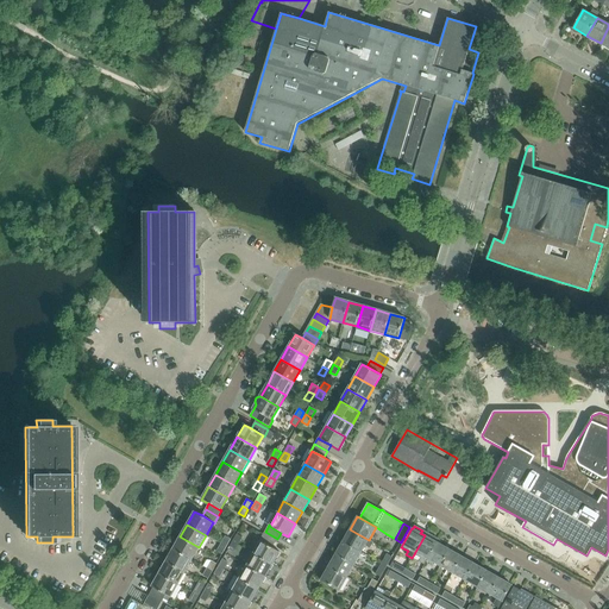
[(350,529),(343,541),(362,552),(369,540),(350,529)]
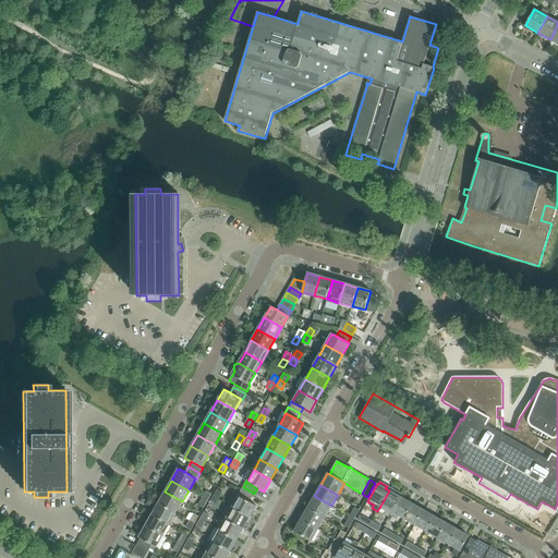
[(391,488),(389,490),(380,506),(379,508),(386,511),(384,514),(389,518),(391,511),(400,497),(397,495),(398,493),(391,488)]
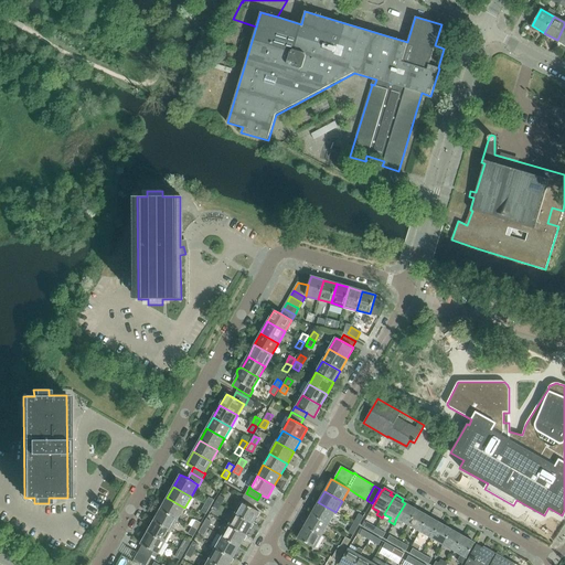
[(242,502),(253,509),(256,502),(244,496),(241,502),(242,502)]
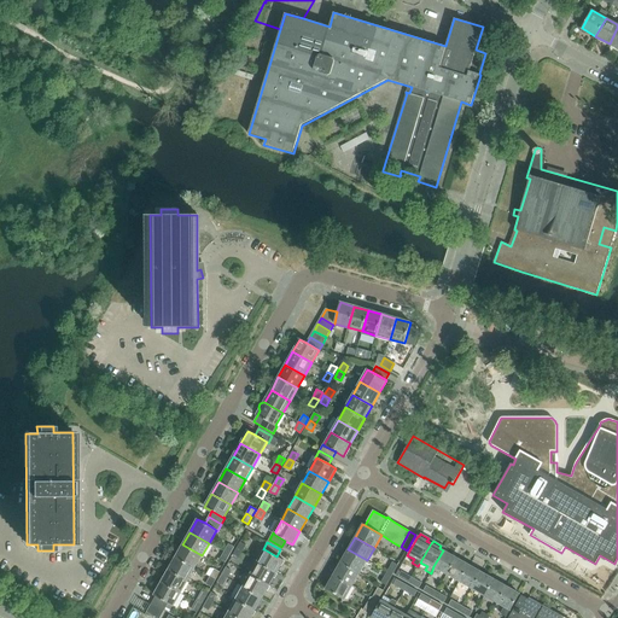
[(235,551),(242,553),(245,546),(240,543),(235,551)]
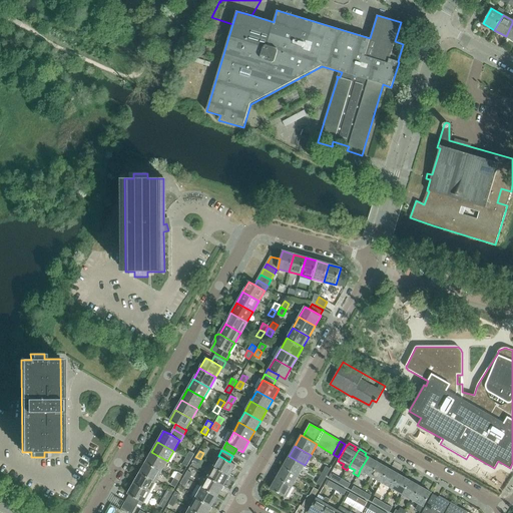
[(151,452),(146,463),(161,471),(167,461),(151,452)]
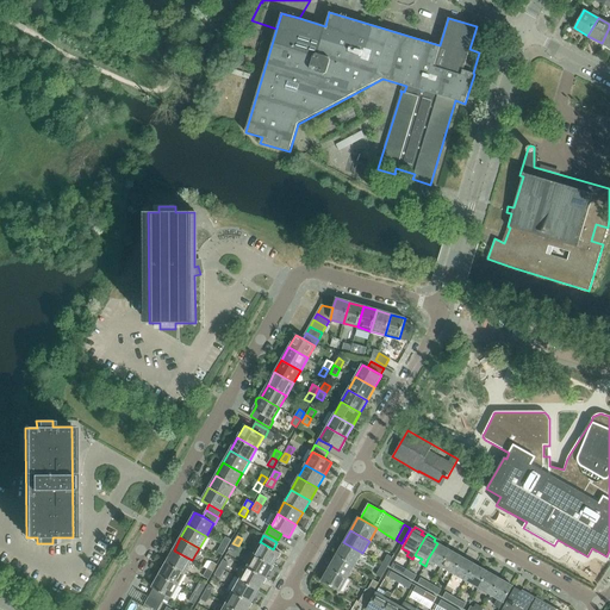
[(222,545),(226,547),(231,540),(225,537),(222,545)]
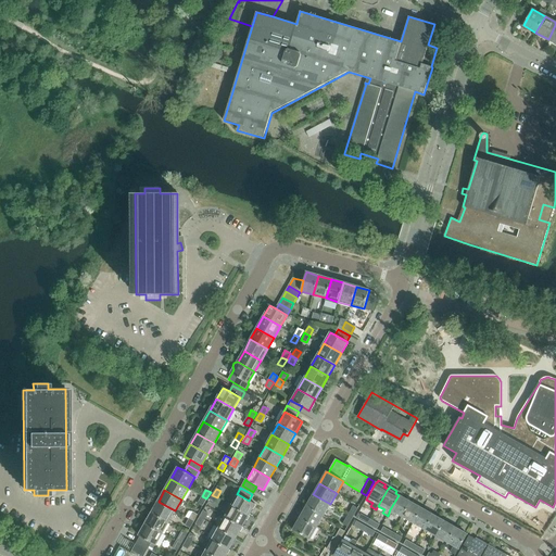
[(238,494),(231,506),(249,516),(255,504),(249,501),(238,494)]
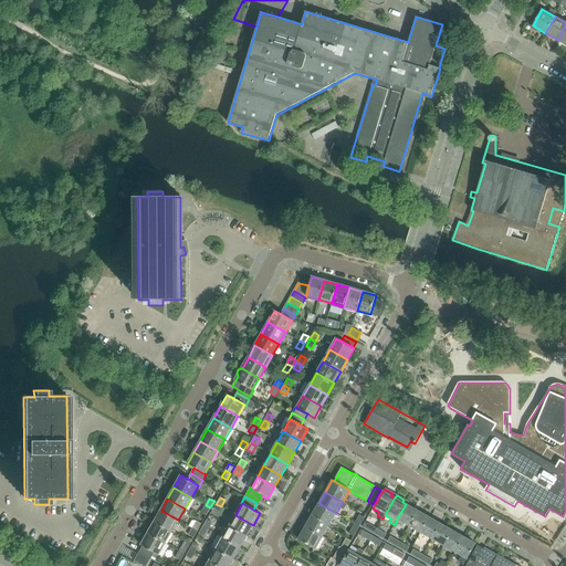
[(318,503),(312,515),(329,525),(336,513),(318,503)]
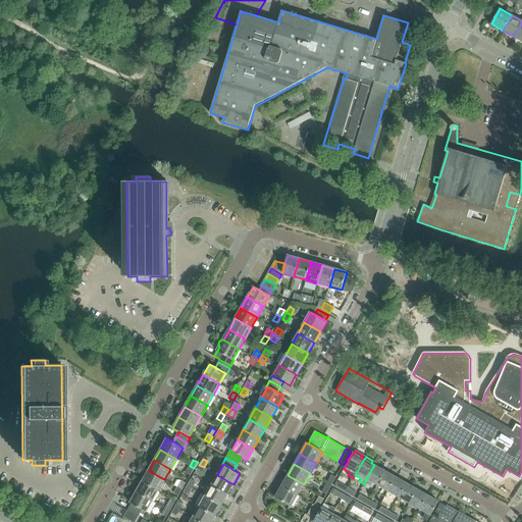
[(204,467),(199,465),(196,471),(200,473),(204,467)]
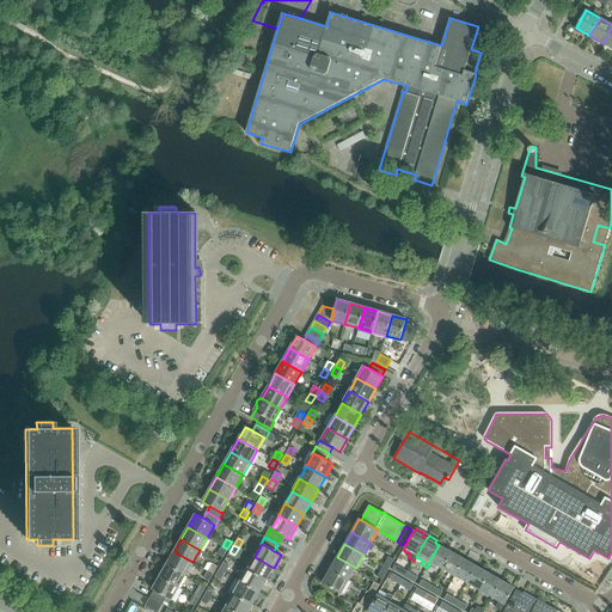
[(429,561),(442,568),(452,552),(439,545),(429,561)]
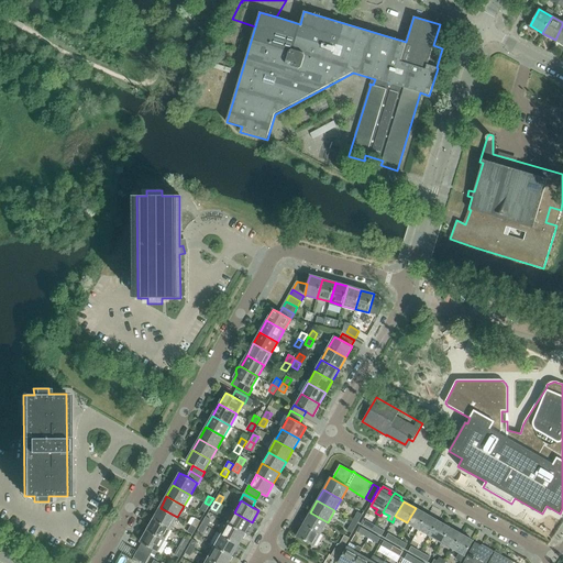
[(209,505),(205,503),(200,509),(206,511),(209,505)]
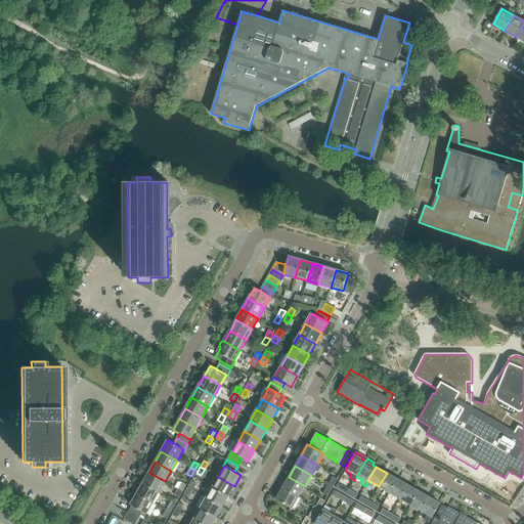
[(143,483),(159,492),(165,481),(149,473),(143,483)]
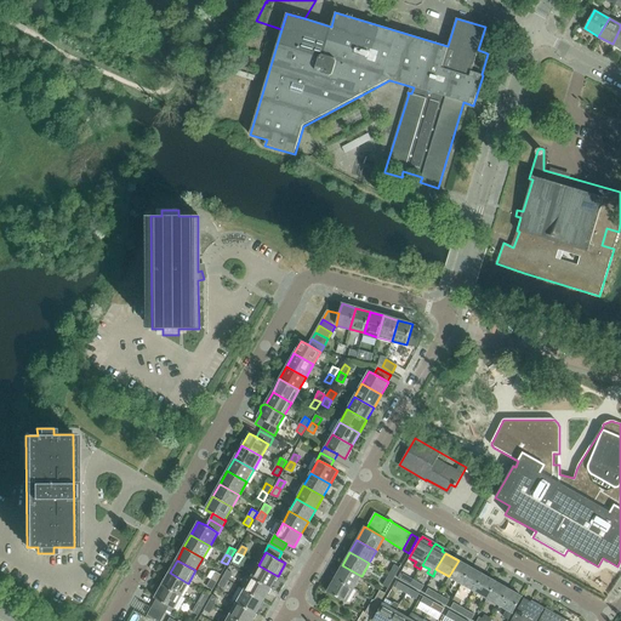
[(449,576),(461,584),(471,568),(459,560),(449,576)]
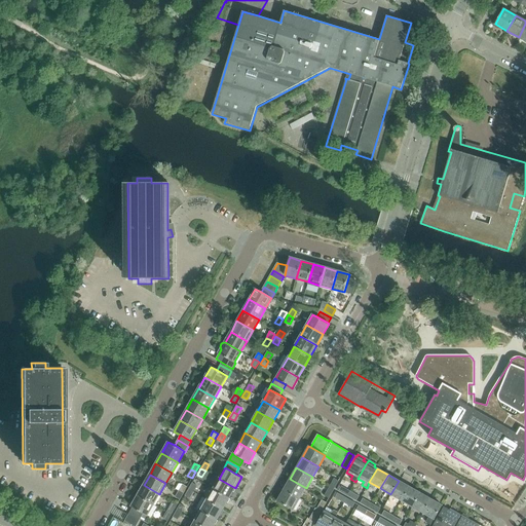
[(235,488),(219,479),(213,489),(229,498),(235,488)]
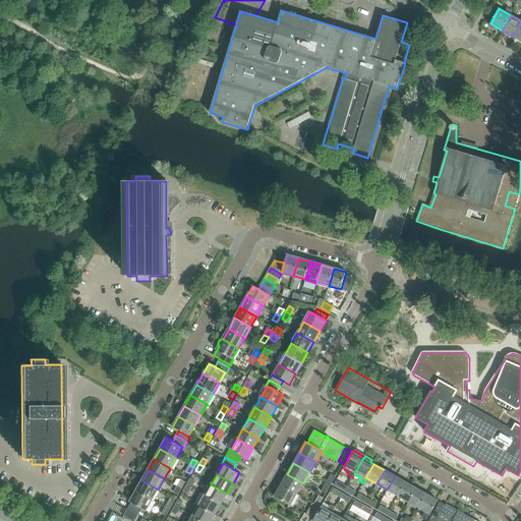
[(287,474),(281,485),(297,495),(303,483),(287,474)]
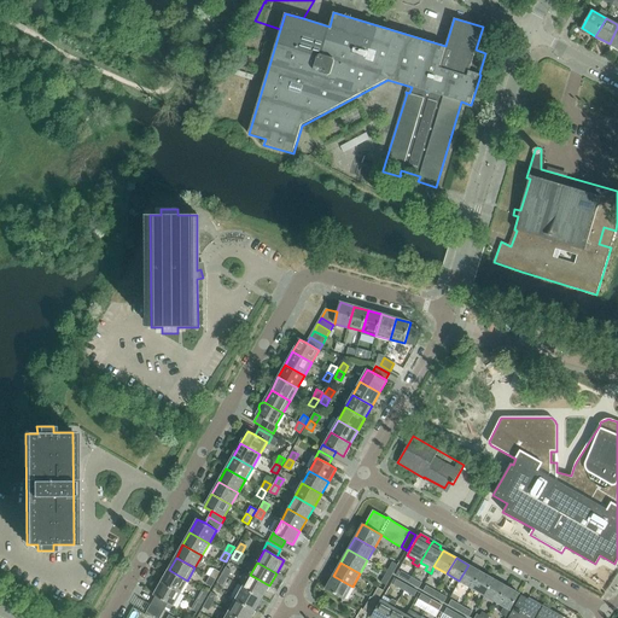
[(388,571),(392,575),(398,565),(392,563),(388,571)]
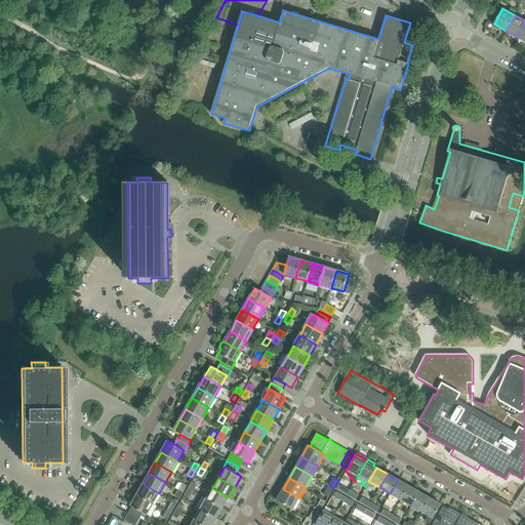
[(390,493),(401,499),(409,486),(398,480),(390,493)]
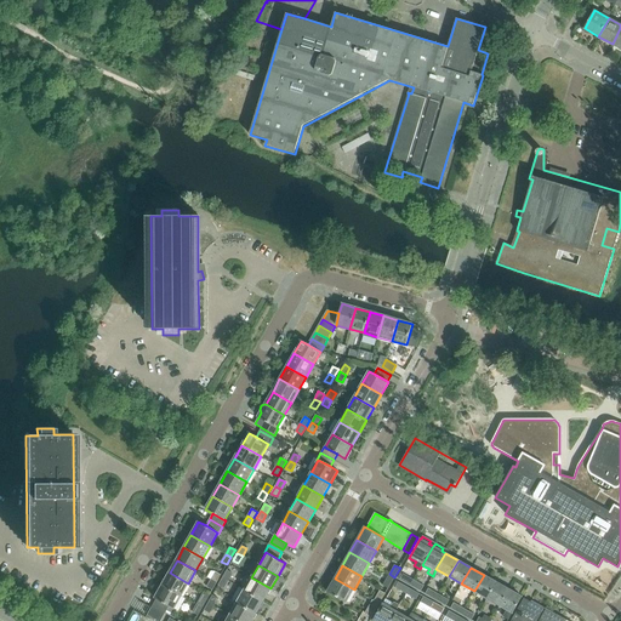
[(222,577),(228,581),(232,574),(227,570),(222,577)]
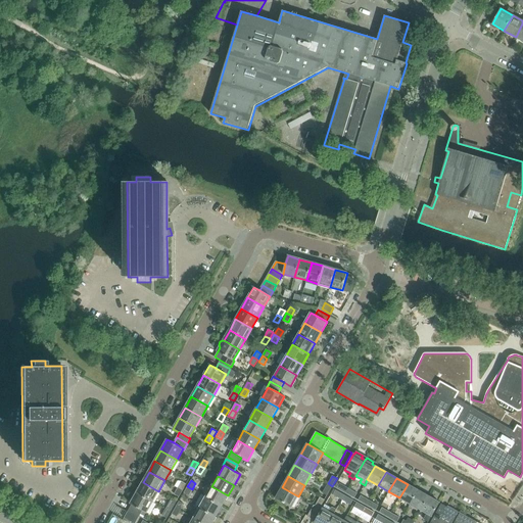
[(143,482),(137,492),(152,502),(158,491),(143,482)]
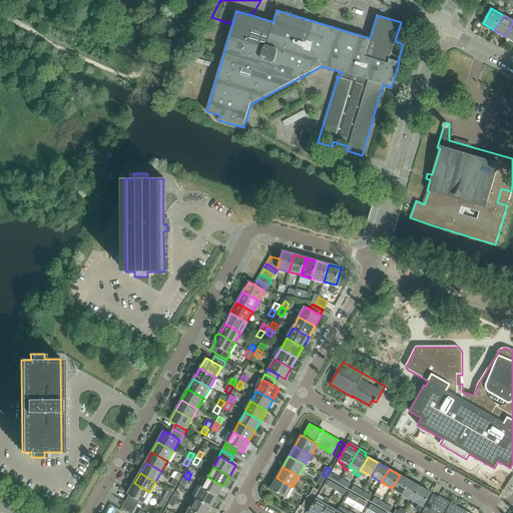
[(174,479),(179,481),(182,475),(177,473),(174,479)]
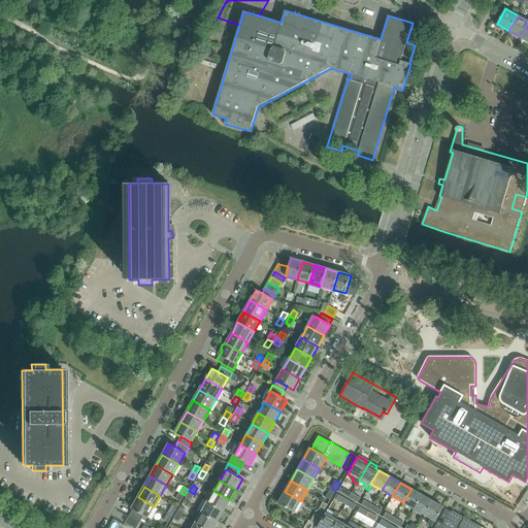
[(335,491),(331,488),(326,496),(331,499),(335,491)]
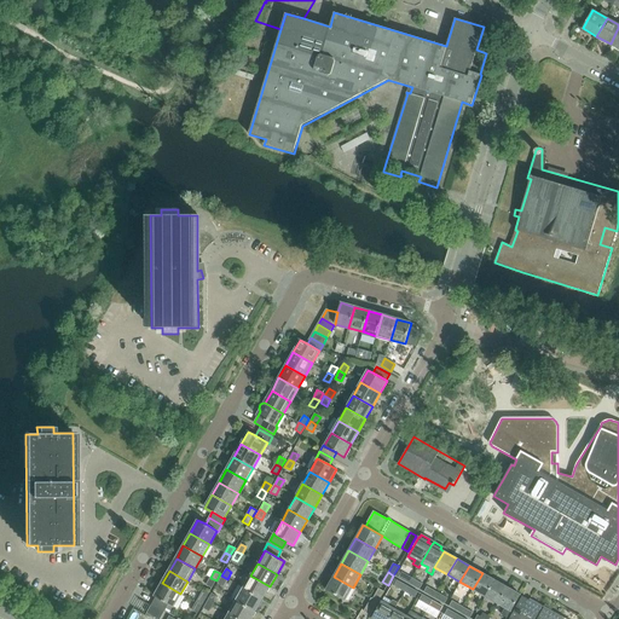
[(398,578),(409,584),(412,578),(401,572),(398,578)]
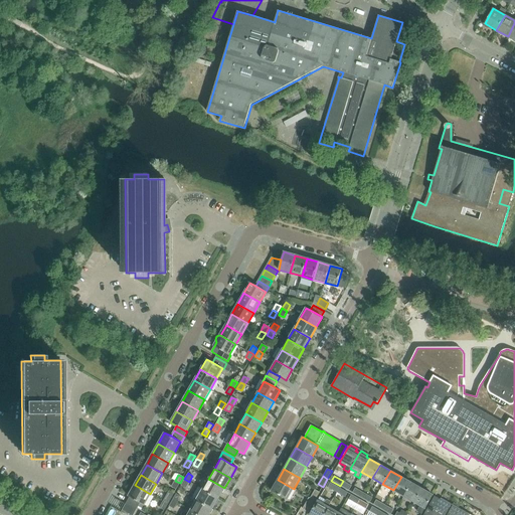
[(411,483),(401,477),(393,490),(403,496),(411,483)]
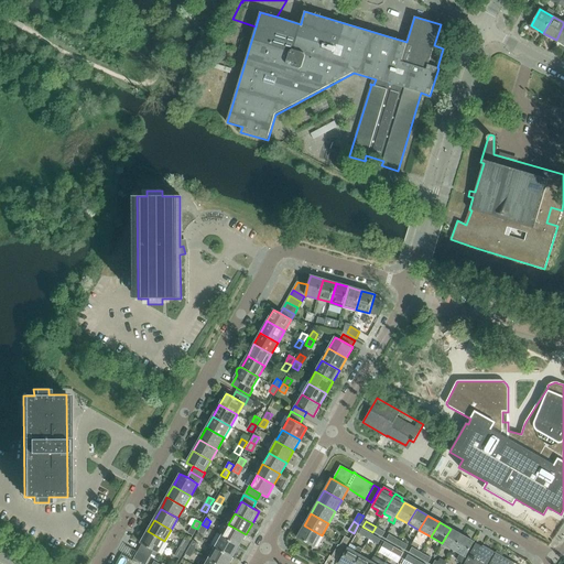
[(207,528),(202,524),(198,532),(204,534),(207,528)]
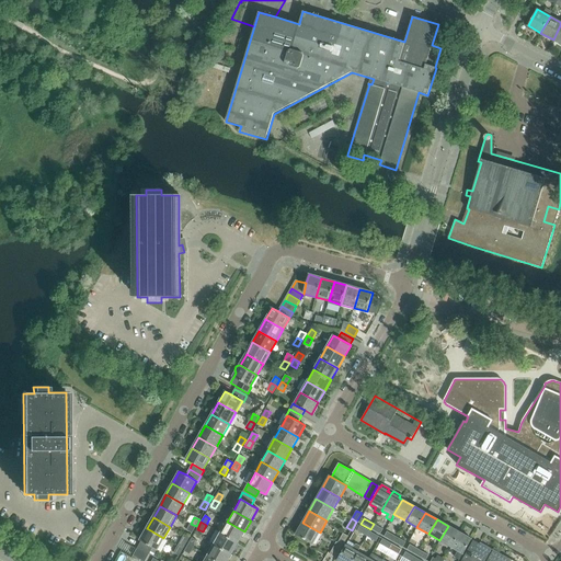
[(220,534),(238,544),(244,531),(227,522),(220,534)]
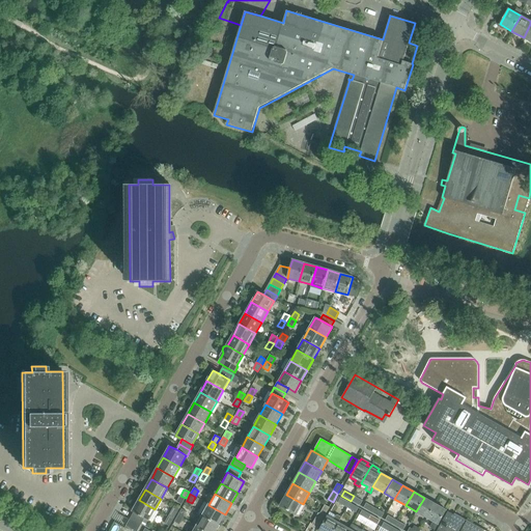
[(303,504),(286,495),(280,506),(296,514),(303,504)]
